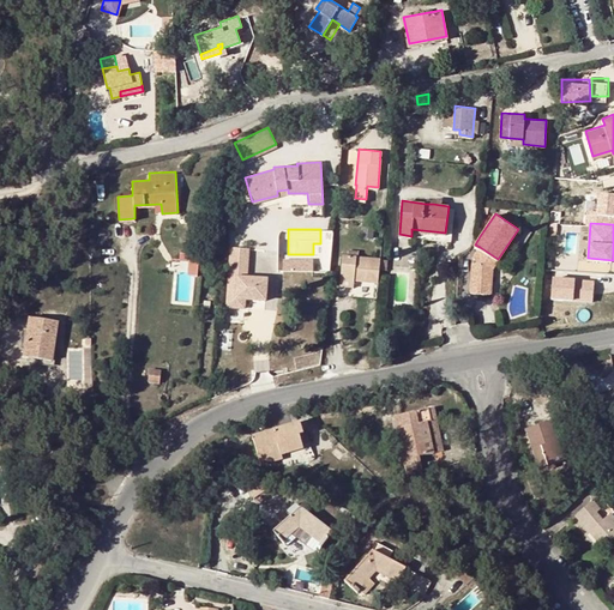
[(498,259),(480,247),(474,254),(475,255),(480,259),(480,260),(479,261),(474,261),(474,275),(493,275),(493,267),(498,259)]
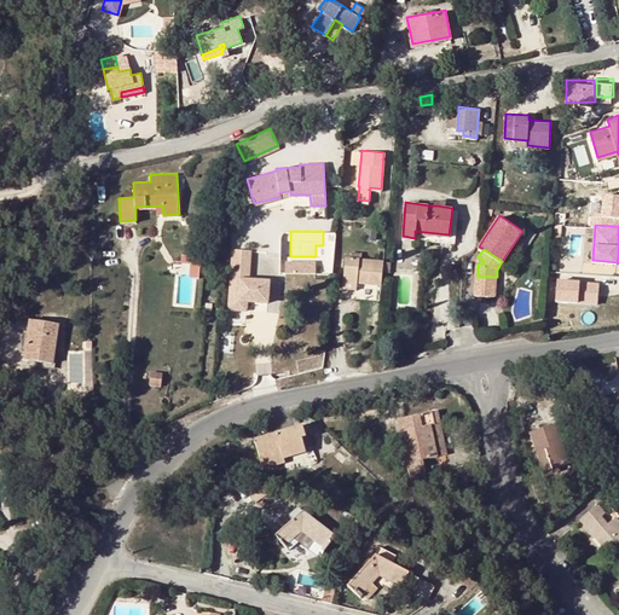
[(343,279),(357,280),(381,283),(381,280),(383,260),(346,256),(343,279)]
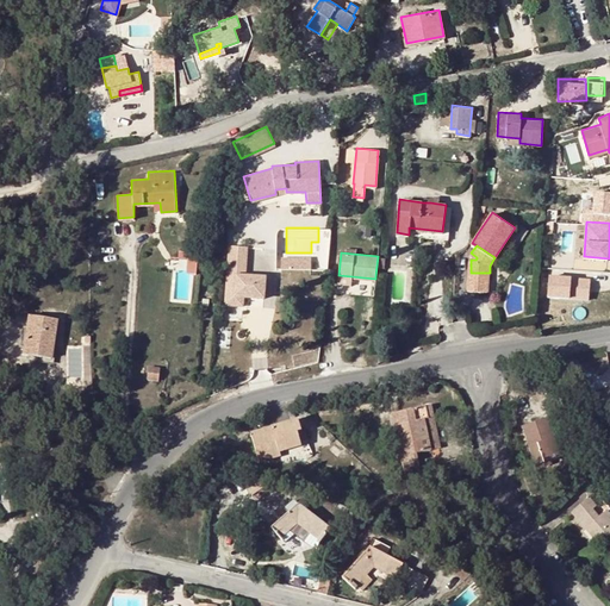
[(290,256),(290,268),(299,267),(300,256),(290,256)]
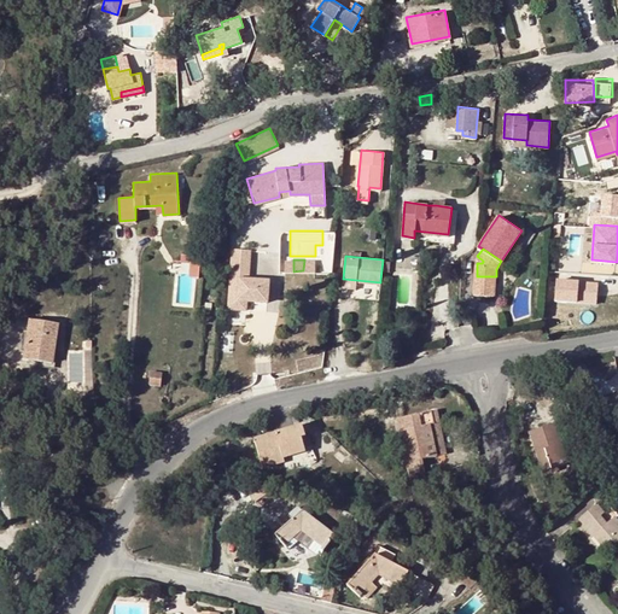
[(304,259),(303,270),(314,270),(314,259),(304,259)]
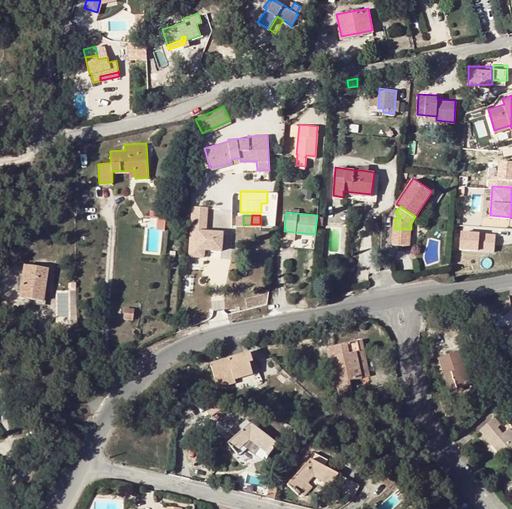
[(157,216),(156,225),(156,228),(159,228),(165,228),(166,216),(157,216)]
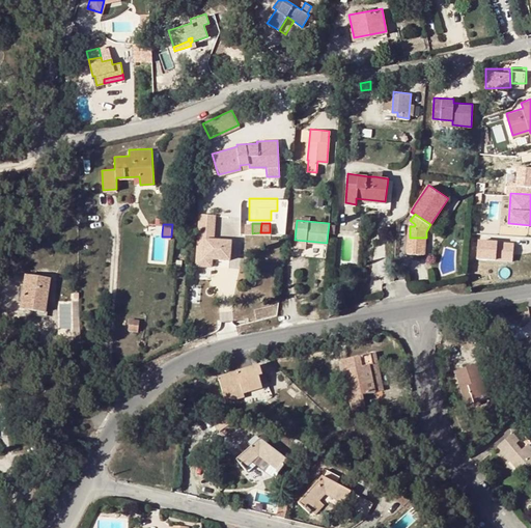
[(214,231),(198,230),(197,264),(212,265),(213,256),(230,257),(231,240),(213,239),(214,231)]
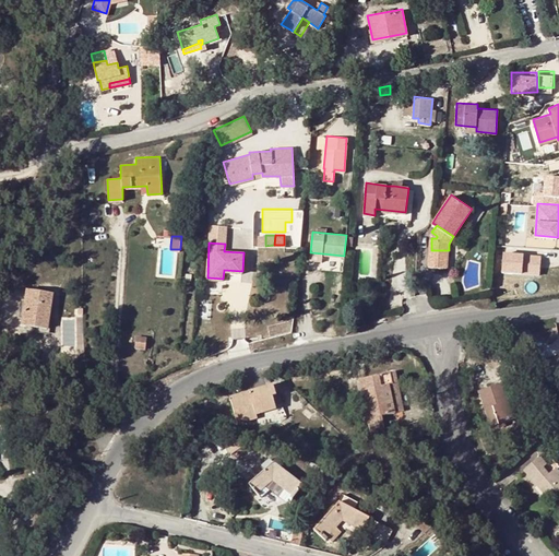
[(431,250),(430,264),(448,265),(449,250),(431,250)]
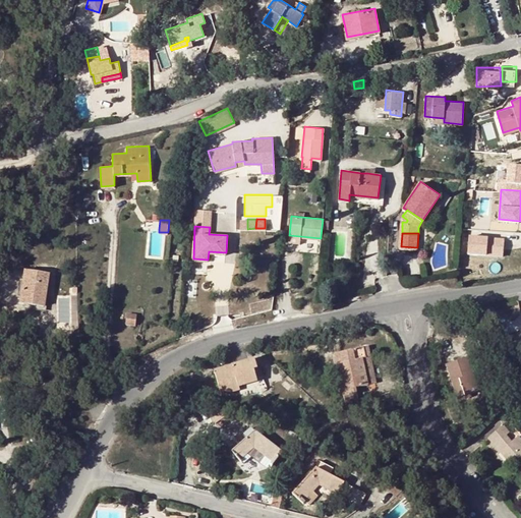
[(470,234),(469,251),(504,254),(505,237),(470,234)]
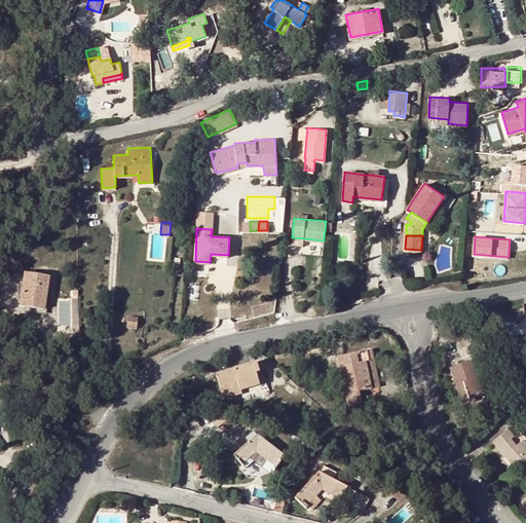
[(24,270),(20,304),(43,307),(47,273),(24,270)]
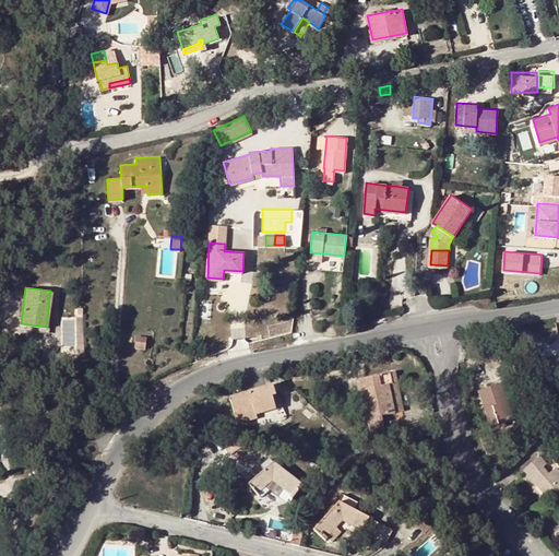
[(135,335),(134,346),(145,347),(146,336),(135,335)]
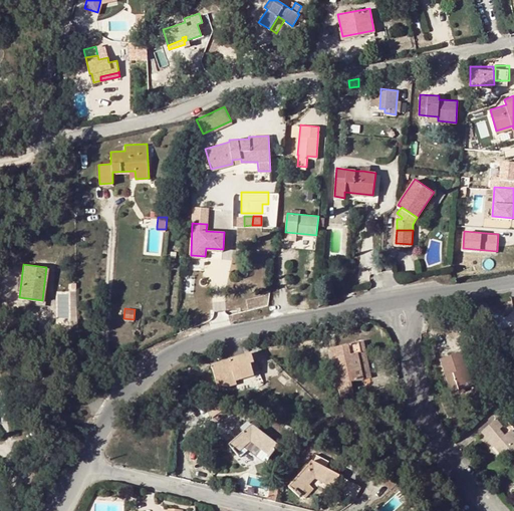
[(357,350),(362,377),(370,375),(362,339),(358,340),(360,350),(357,350)]
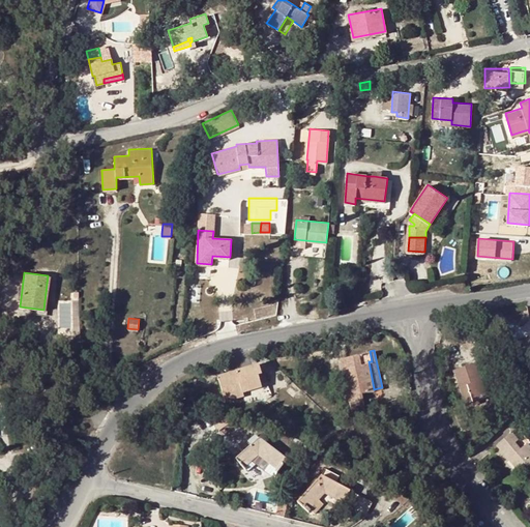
[(372,361),(370,351),(341,358),(352,411),(363,408),(365,407),(363,398),(362,398),(360,391),(374,389),(369,361),(372,361)]
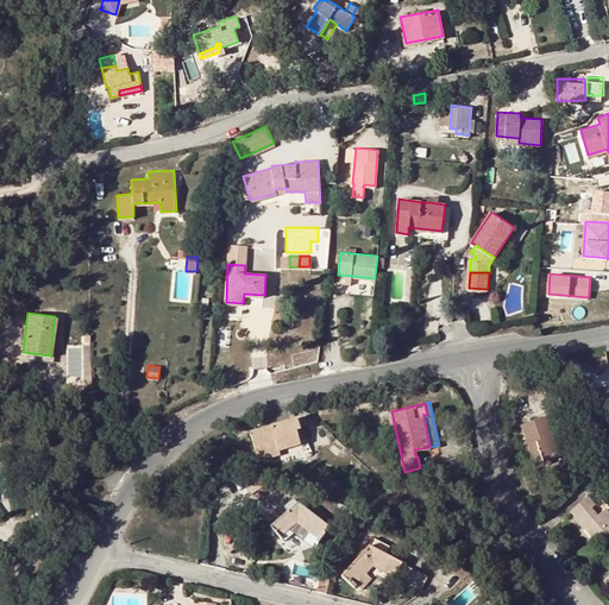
[(296,416),(250,430),(258,458),(280,452),(278,448),(300,441),(296,428),(300,427),(296,416)]
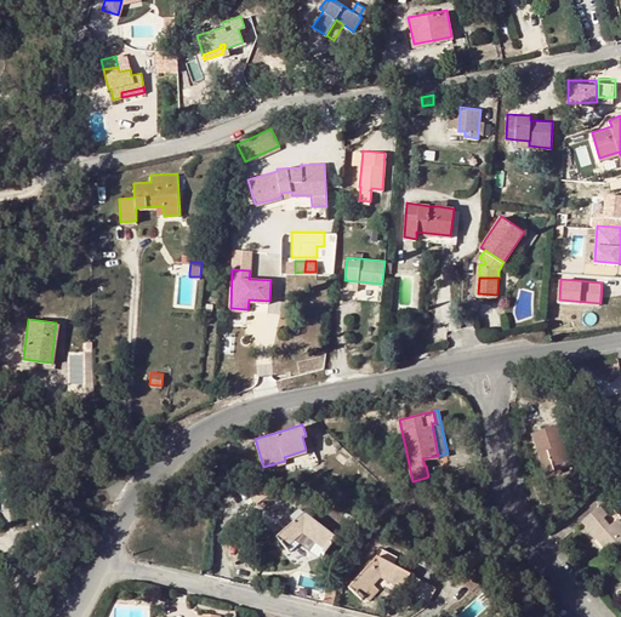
[(558,424),(531,433),(546,473),(571,463),(558,424)]
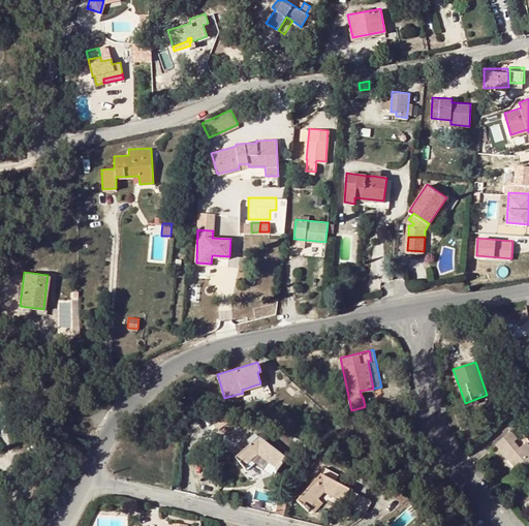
[(183,403),(176,398),(170,404),(178,409),(183,403)]
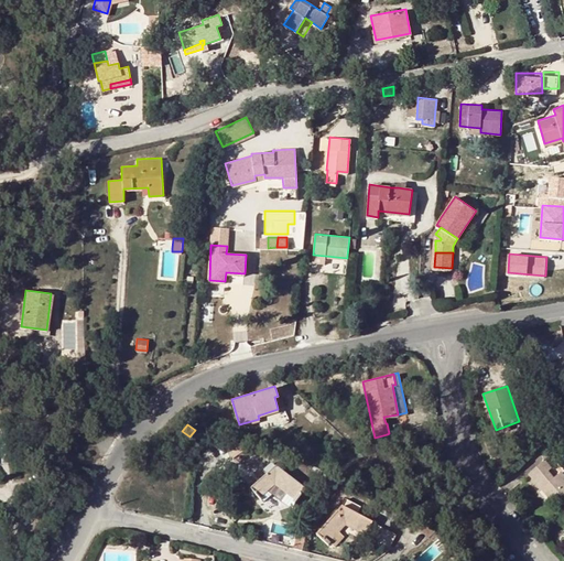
[(242,438),(228,450),(234,455),(248,443),(242,438)]
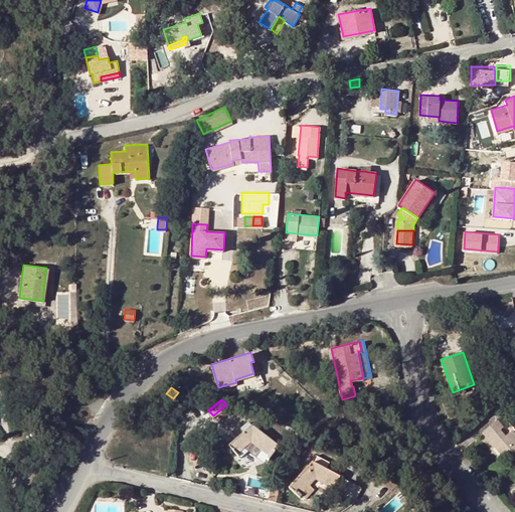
[(497,442),(504,450),(509,456),(514,450),(514,432),(512,429),(514,427),(502,413),(497,417),(497,418),(482,432),(494,445),(497,442)]
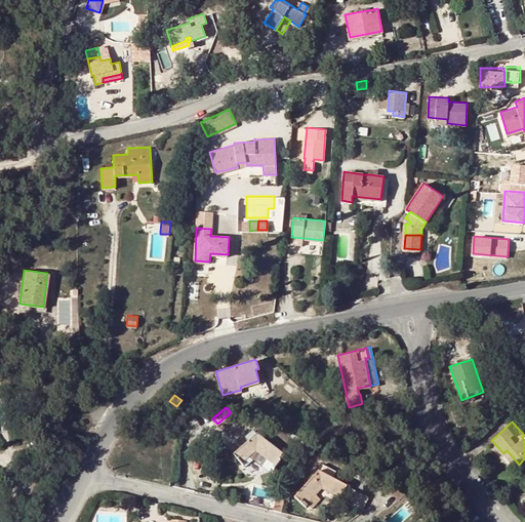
[(245,436),(248,439),(256,432),(253,430),(245,436)]
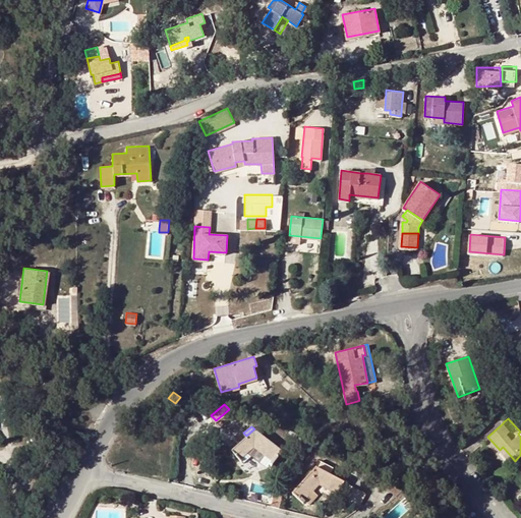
[(282,449),(254,428),(246,436),(231,449),(240,458),(253,446),(273,460),(282,449)]
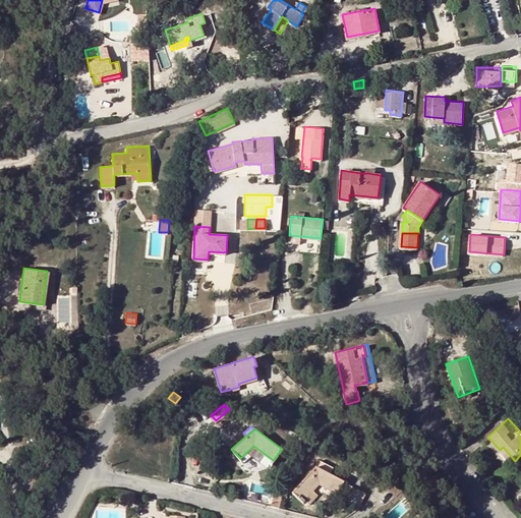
[(503,447),(500,450),(507,458),(510,455),(503,447)]
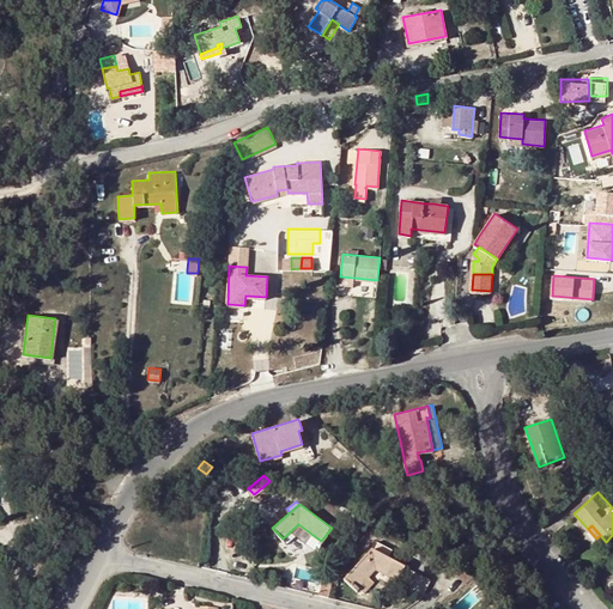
[(372,547),(344,578),(357,590),(359,588),(356,584),(375,564),(398,576),(404,565),(388,556),(392,548),(376,540),(372,547)]
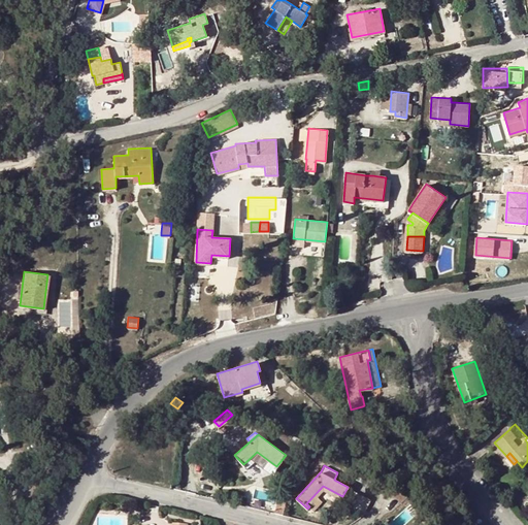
[(286,507),(289,490),(279,489),(277,505),(286,507)]
